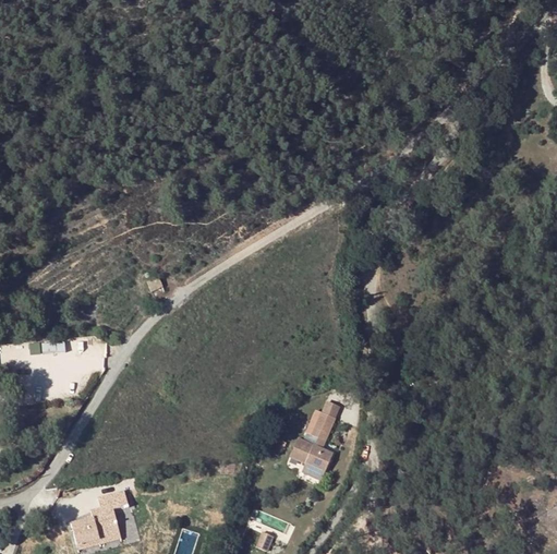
[(159,275),(149,279),(154,288),(164,284),(159,275)]
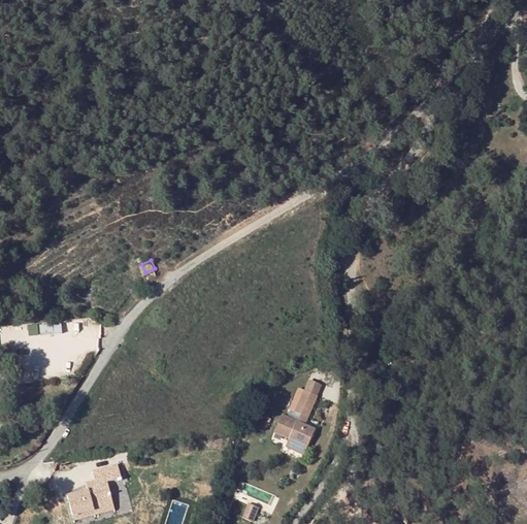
[(319,392),(305,386),(301,394),(296,406),(296,407),(302,411),(308,414),(319,392)]
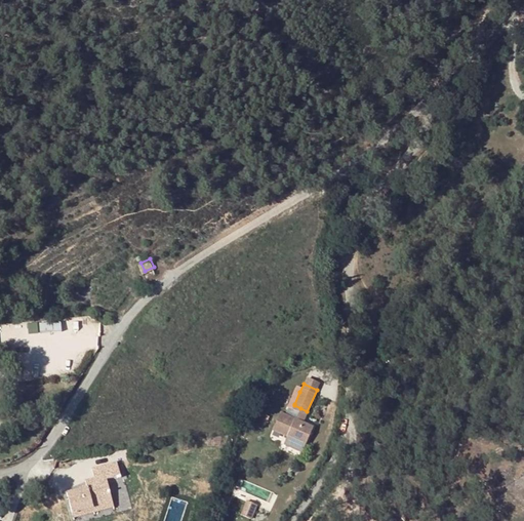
[(294,404),(299,392),(295,390),(290,402),(294,404)]
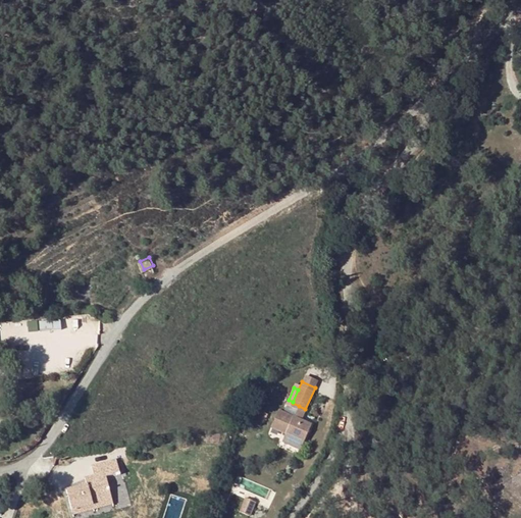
[(305,409),(299,406),(296,413),(302,416),(305,409)]
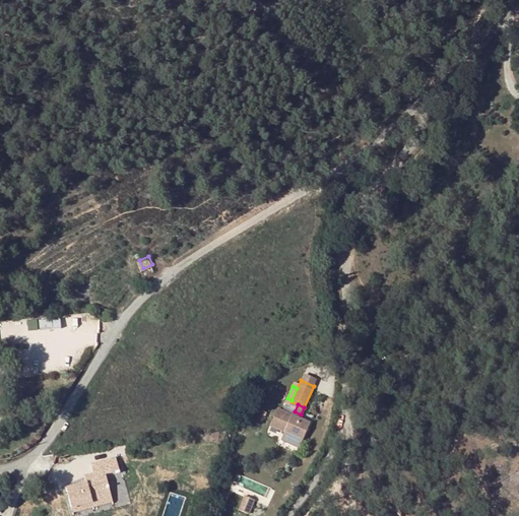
[(295,411),(278,405),(271,422),(285,429),(284,430),(303,438),(311,418),(301,414),(295,411)]
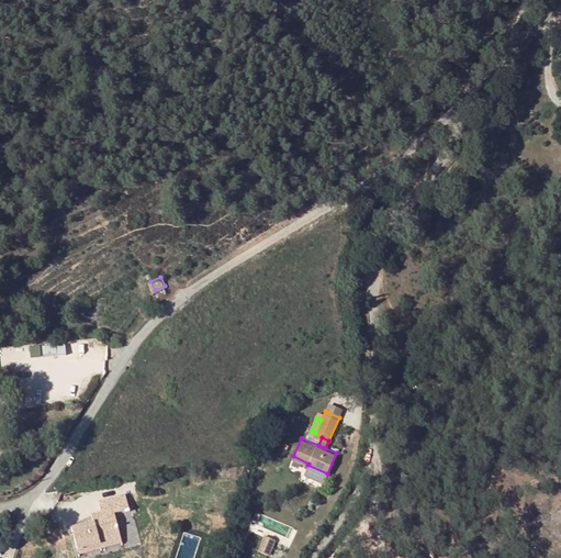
[(287,447),(280,443),(275,450),(281,455),(287,447)]
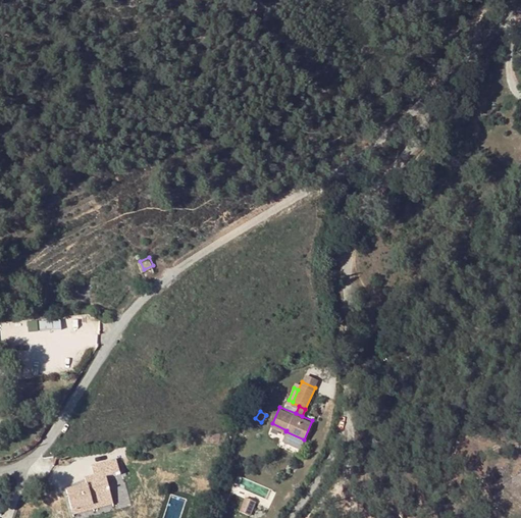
[(304,439),(285,431),(283,437),(302,446),(304,439)]
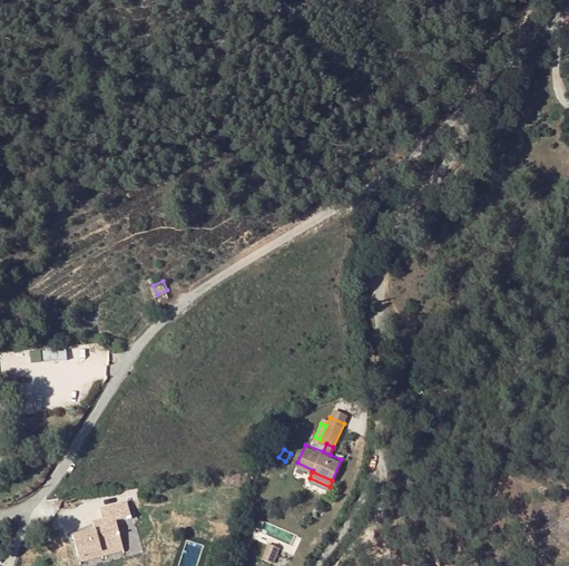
[(72,533),(78,557),(101,552),(100,546),(121,540),(116,519),(129,516),(126,500),(100,506),(102,517),(92,520),(94,527),(72,533)]
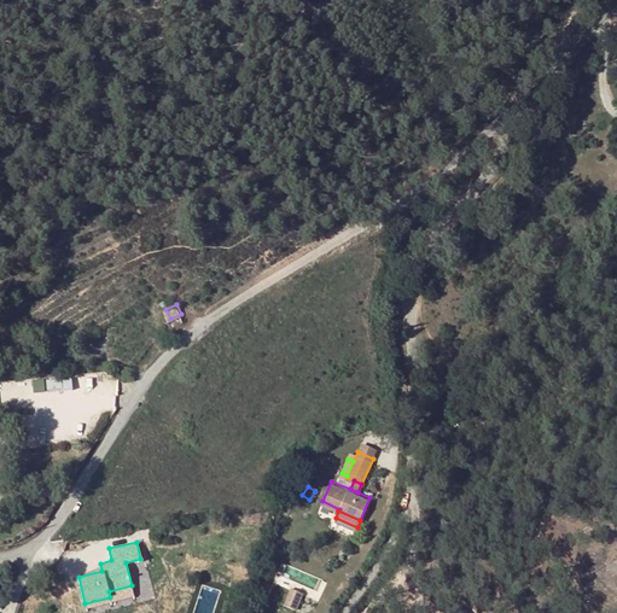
[(441,555),(424,556),(425,576),(441,574),(441,555)]
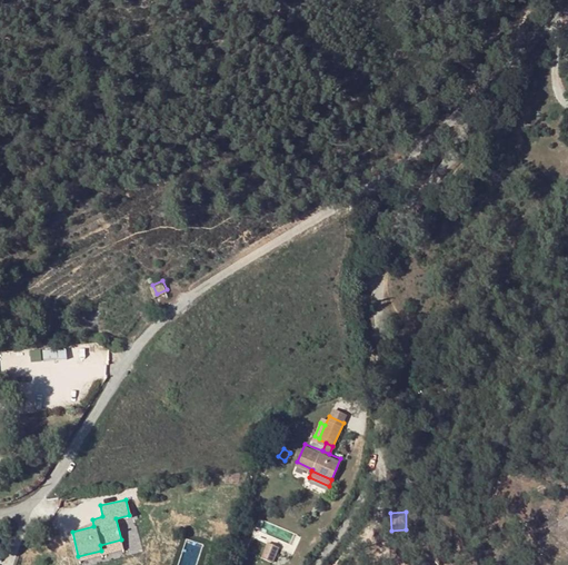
[(273,558),(280,543),(269,538),(262,554),(273,558)]
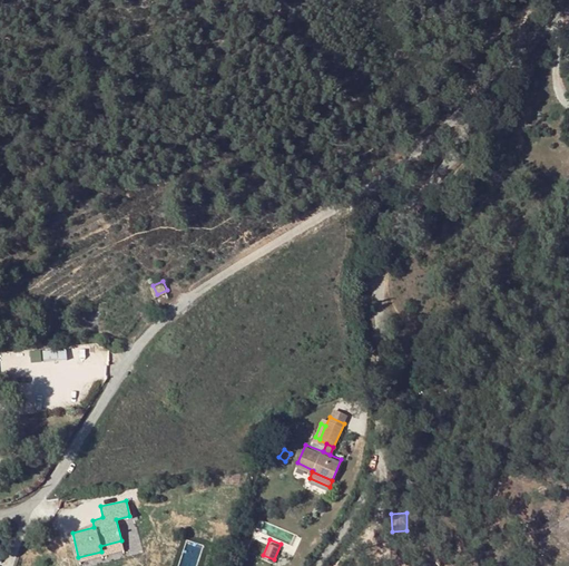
[(101,552),(78,557),(79,560),(124,550),(121,540),(100,546),(101,552)]
